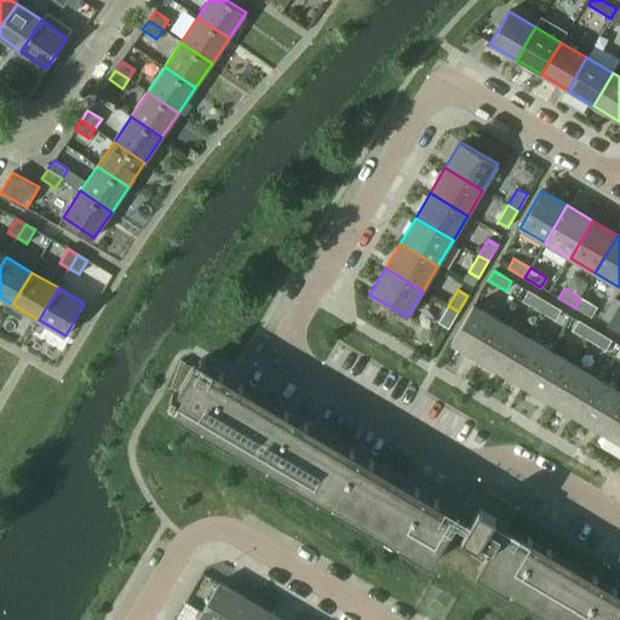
[(522,300),(539,310),(544,300),(528,291),(522,300)]
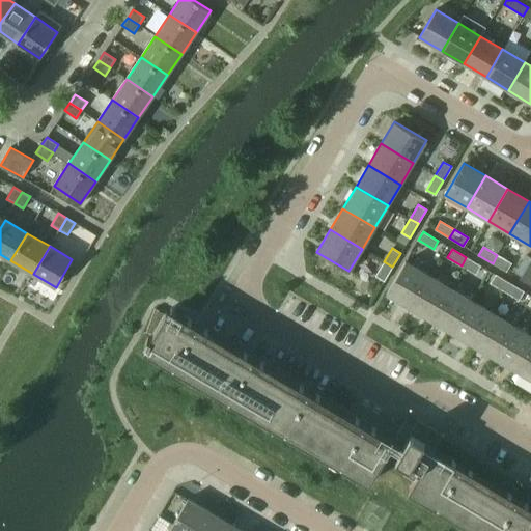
[(493,263),(506,271),(511,262),(497,255),(493,263)]
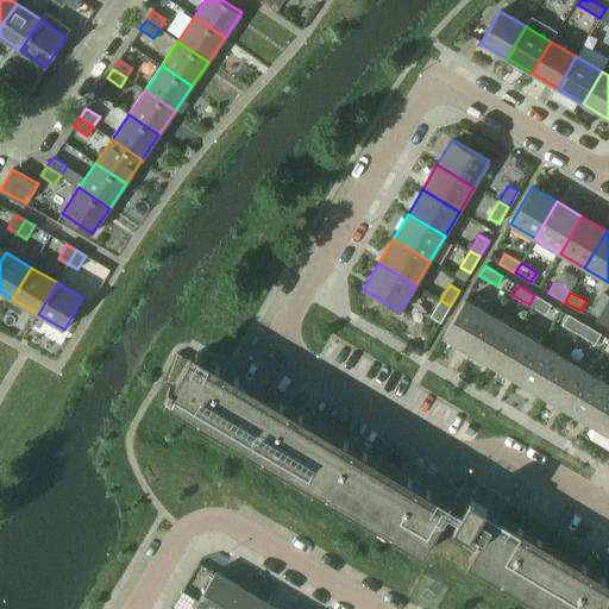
[(529,305),(545,314),(551,305),(534,295),(529,305)]
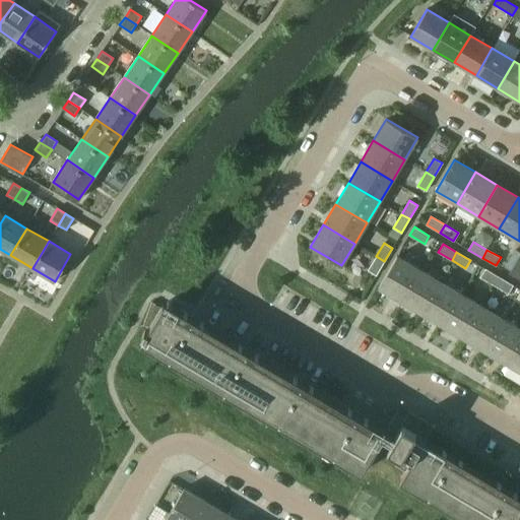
[(519,254),(509,273),(519,279),(519,278),(519,254)]
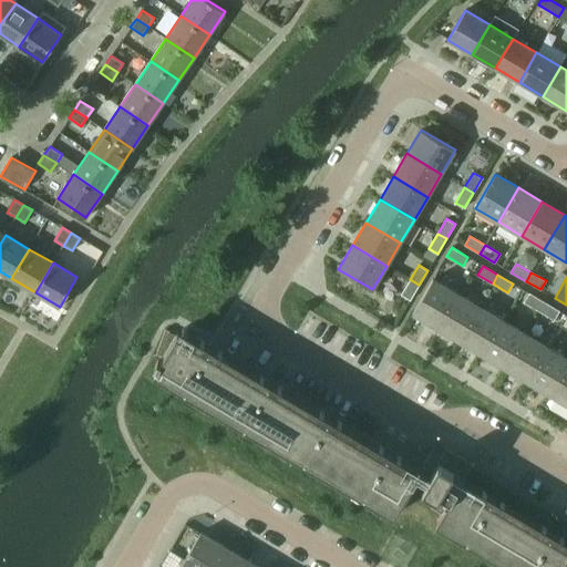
[(401,295),(410,300),(419,285),(410,279),(401,295)]
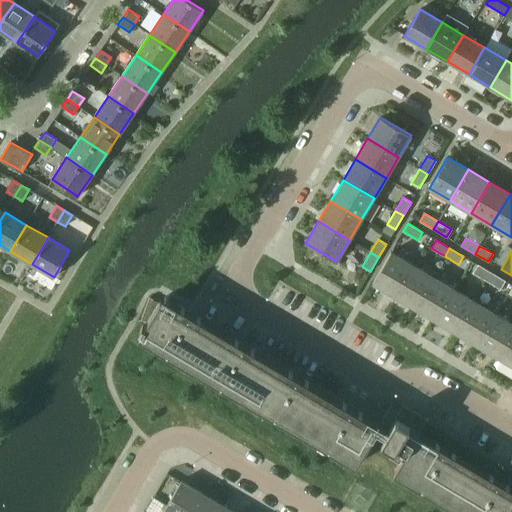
[(372,283),(394,295),(412,264),(391,252),(372,283)]
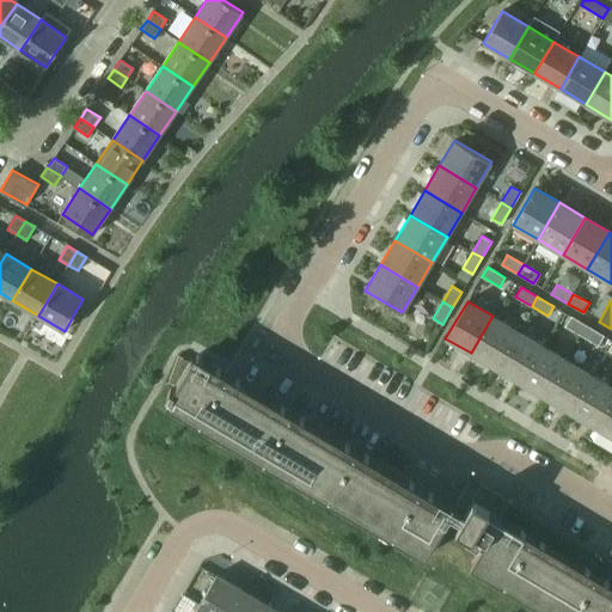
[(471,353),(495,368),(518,331),(493,316),(471,353)]
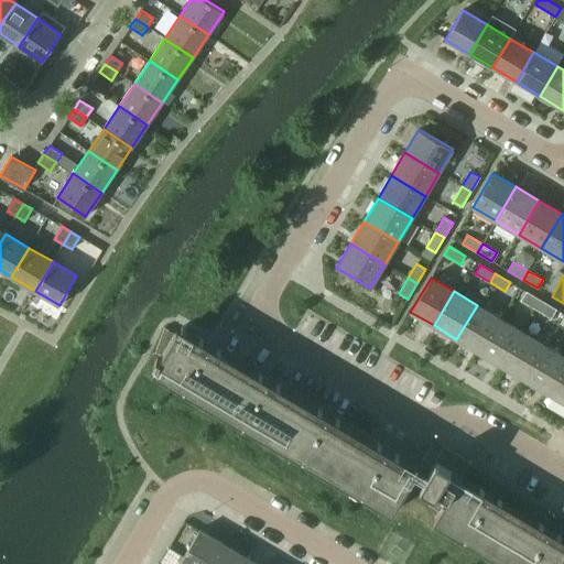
[(521,301),(535,310),(541,301),(527,292),(521,301)]
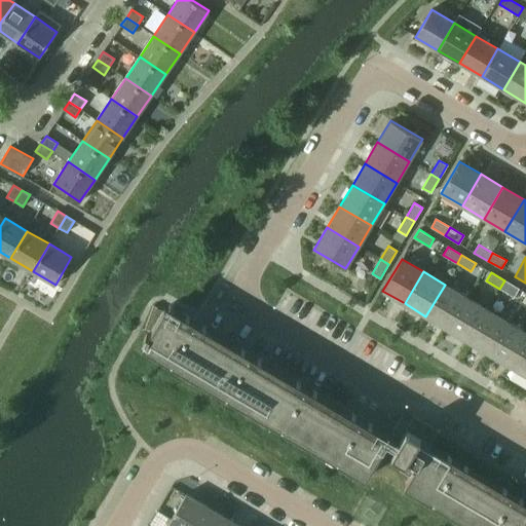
[(499,289),(514,297),(518,289),(504,280),(499,289)]
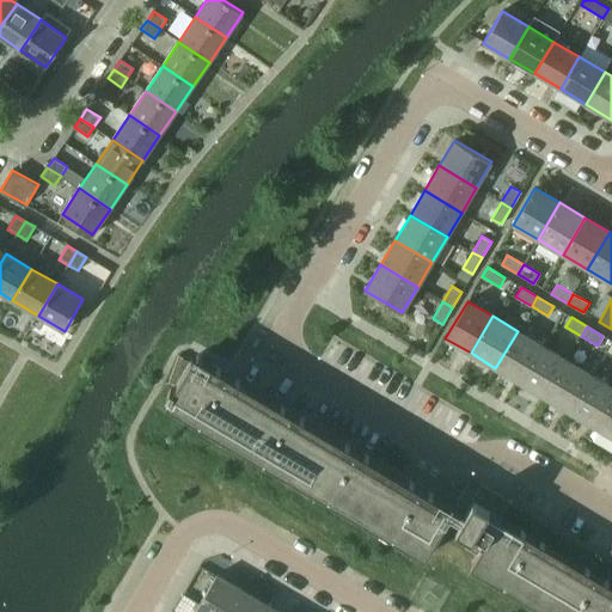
[(495,368),(520,383),(543,346),(518,331),(495,368)]
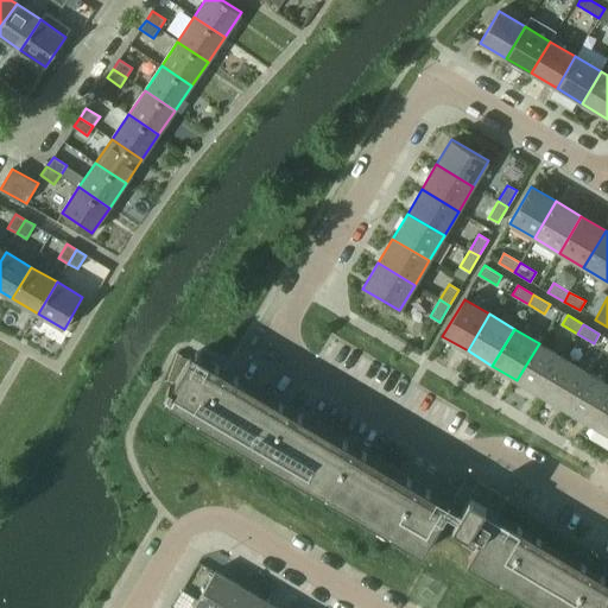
[(517,380),(542,394),(563,358),(539,343),(517,380)]
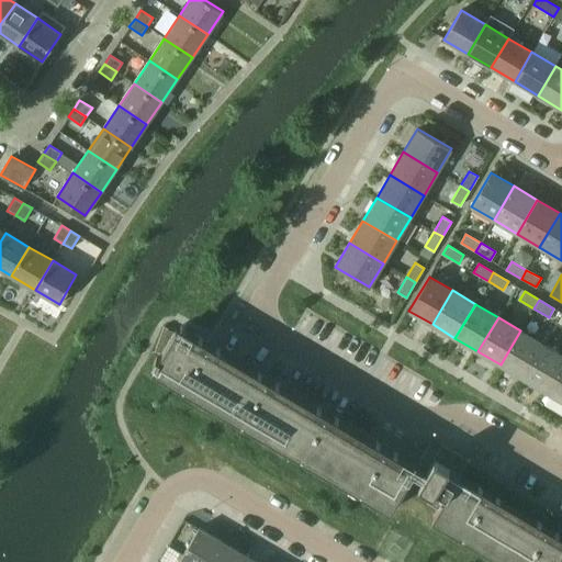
[(153,369),(391,510),(409,480),(417,467),(179,325),(176,332),(164,327),(156,350),(161,353),(159,359),(157,357),(154,362),(156,364),(153,369)]
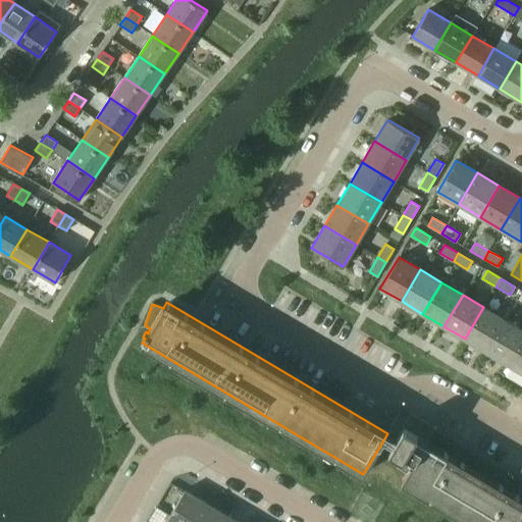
[(465,338),(486,352),(505,320),(483,307),(465,338)]
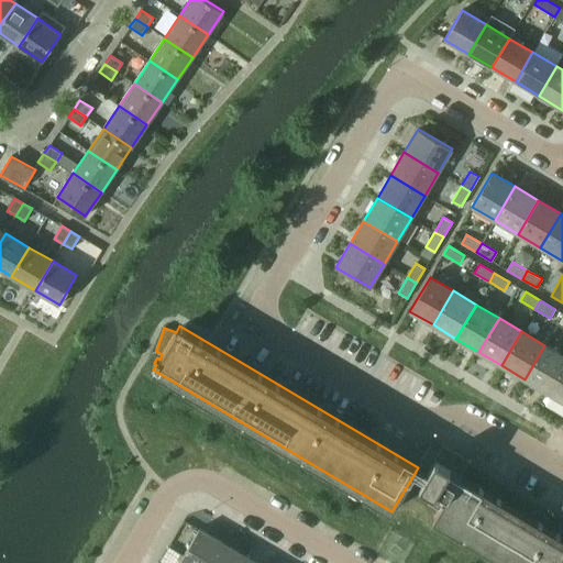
[(525,379),(547,393),(562,365),(562,355),(544,345),(525,379)]
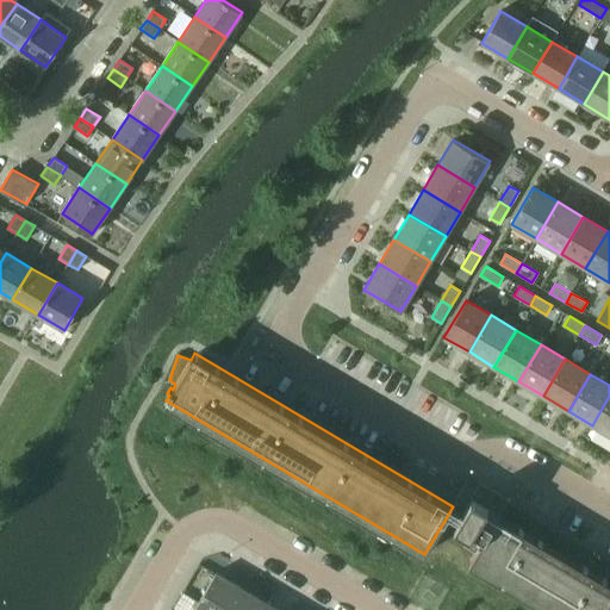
[(609,396),(592,425),(609,435),(609,396)]
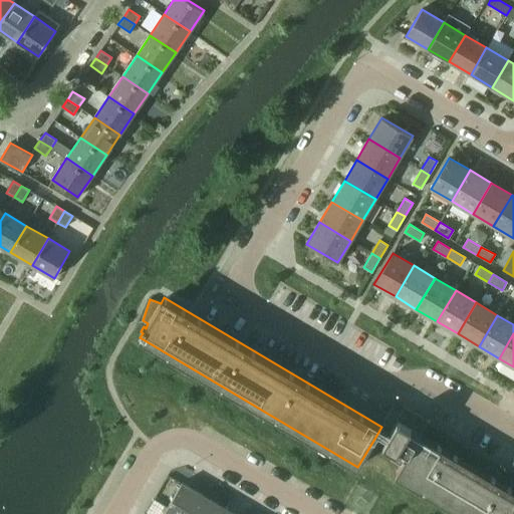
[(403,456),(406,457),(420,434),(422,436),(423,434),(417,430),(421,422),(404,413),(405,410),(404,410),(401,414),(393,409),(394,407),(393,406),(381,425),(382,425),(381,427),(378,432),(374,439),(393,450),(392,453),(402,459),(403,456)]
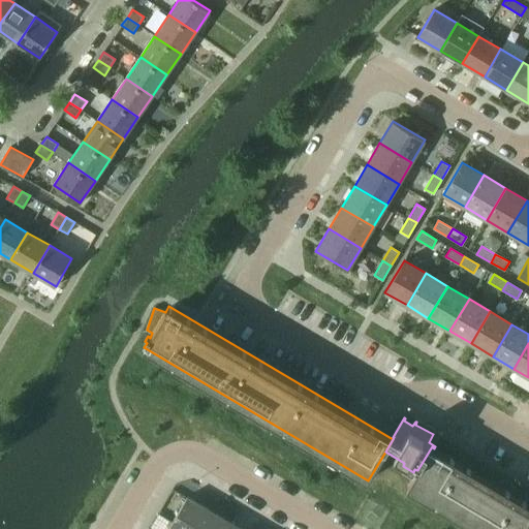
[(407,489),(475,528),(528,528),(528,504),(434,448),(432,446),(417,470),(407,489)]
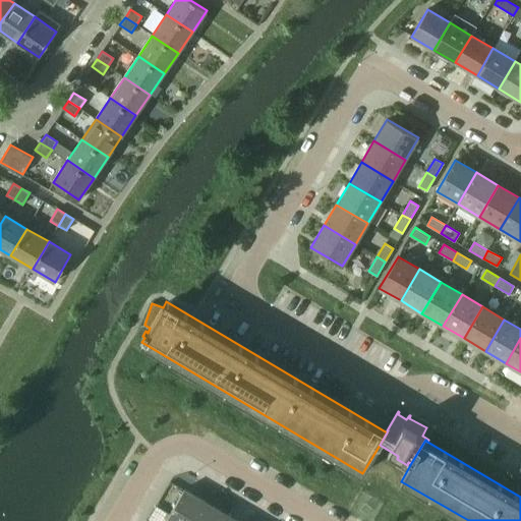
[(165,520),(194,520),(206,503),(184,489),(165,520)]
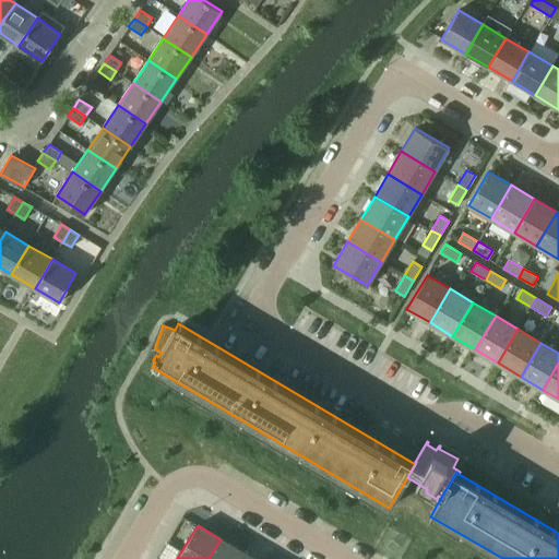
[(209,558),(239,558),(244,552),(221,539),(209,558)]
